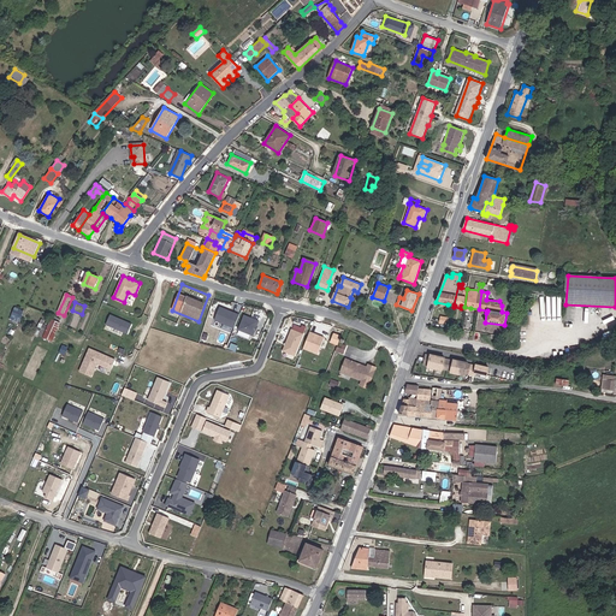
[(19,321),(24,309),(16,306),(10,318),(19,321)]
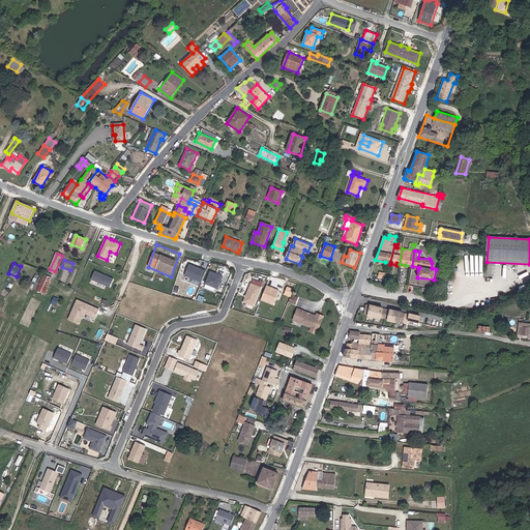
[(184,274),(201,282),(206,270),(188,263),(184,274)]
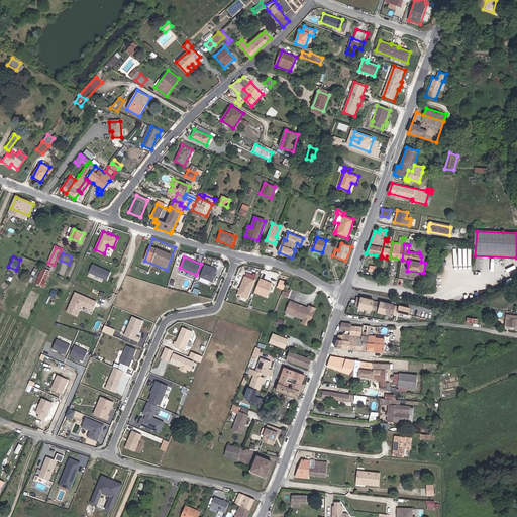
[(111,272),(92,264),(89,273),(107,280),(111,272)]
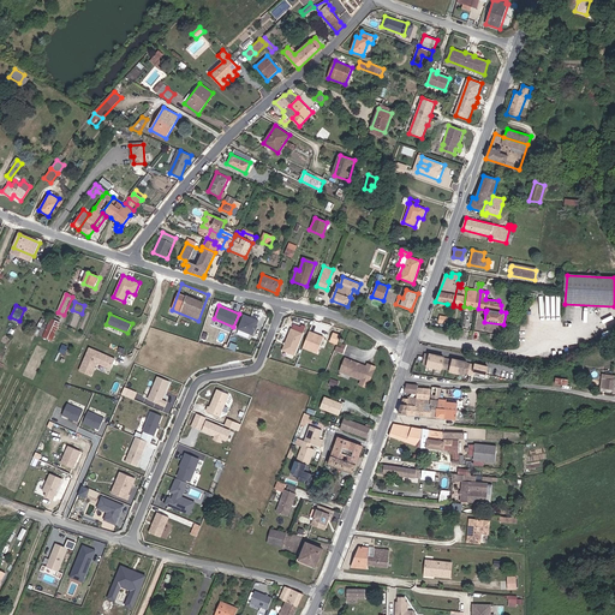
[(243,315),(238,329),(252,335),(258,320),(243,315)]
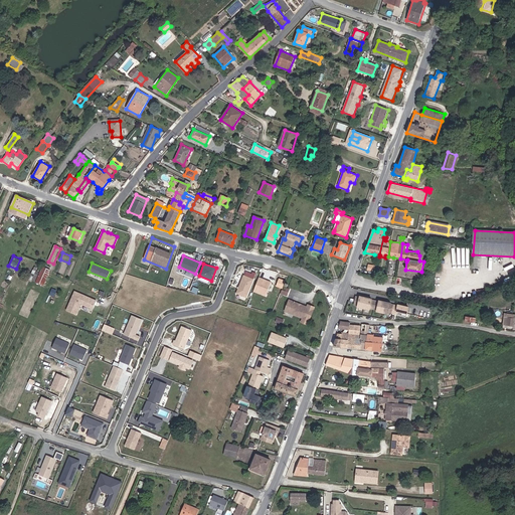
[(45,269),(38,284),(43,286),(50,271),(45,269)]
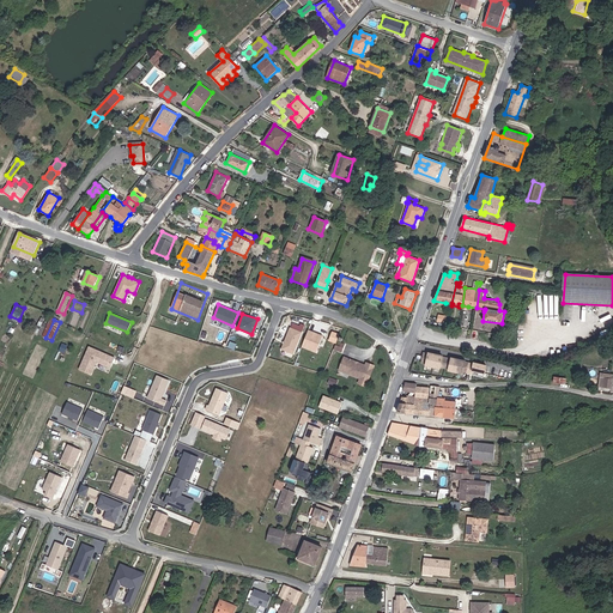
[(36,333),(44,337),(49,327),(41,323),(36,333)]
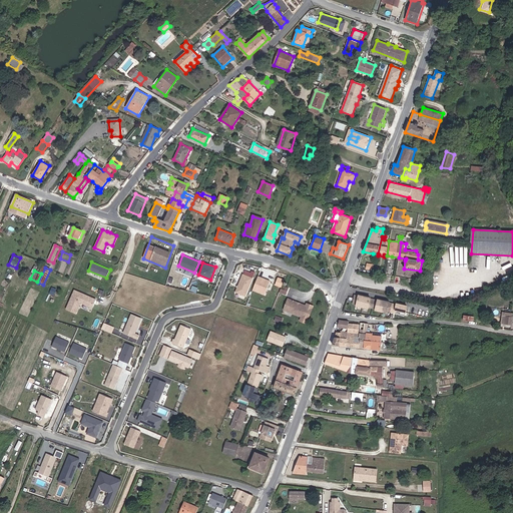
[(251,278),(241,274),(233,292),(243,296),(251,278)]
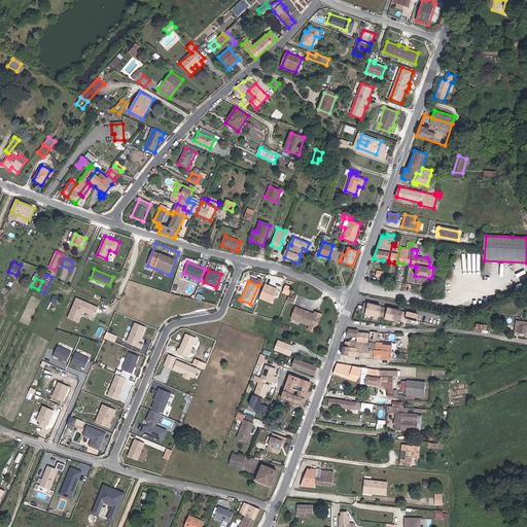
[(272,302),(277,288),(265,283),(259,297),(272,302)]
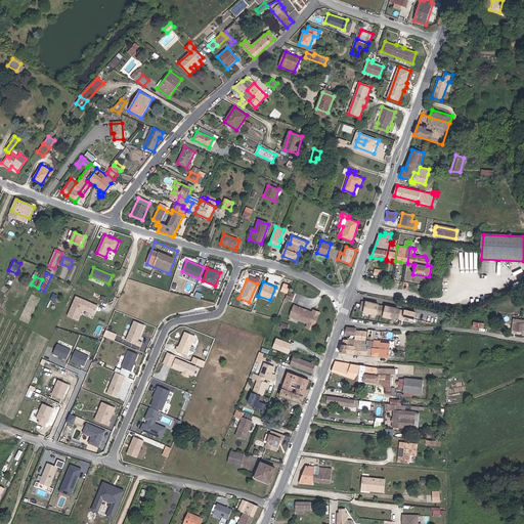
[(293,296),(287,293),(285,300),(291,303),(293,296)]
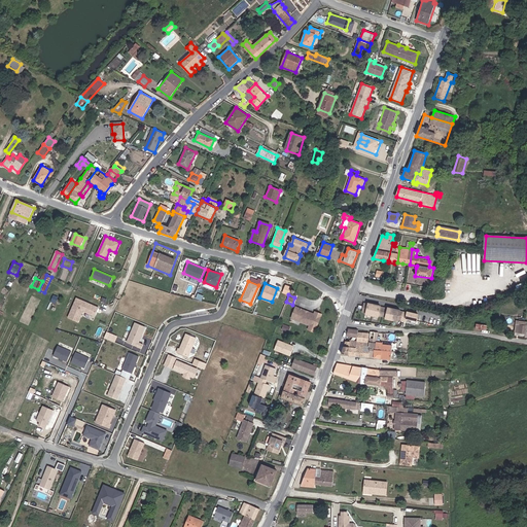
[(76,299),(68,318),(77,322),(82,311),(88,313),(89,309),(97,312),(99,308),(76,299)]
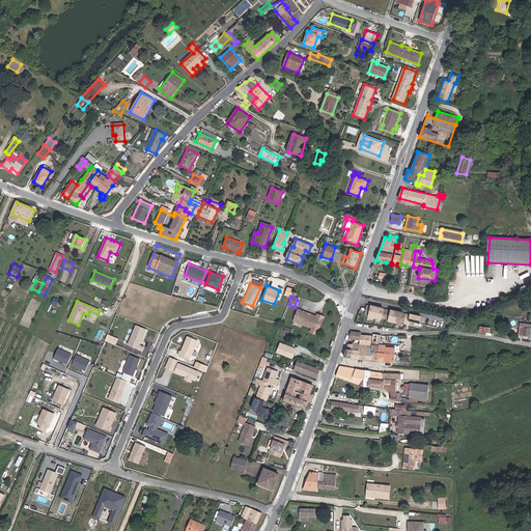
[(375,307),(371,306),(369,314),(373,315),(373,317),(385,319),(386,318),(394,319),(393,322),(406,325),(406,323),(410,324),(411,320),(424,324),(425,316),(417,315),(417,316),(415,315),(408,314),(408,313),(404,312),(404,313),(398,312),(398,311),(395,310),(395,311),(387,310),(388,309),(385,308),(384,309),(379,308),(379,307),(375,306),(375,307)]
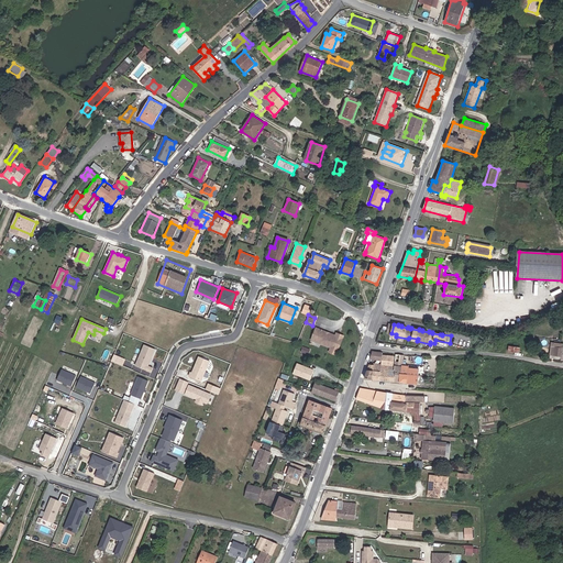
[(321,331),(316,329),(311,341),(331,349),(329,353),(337,355),(344,337),(337,334),(335,337),(330,334),(328,335),(321,333),(321,331)]
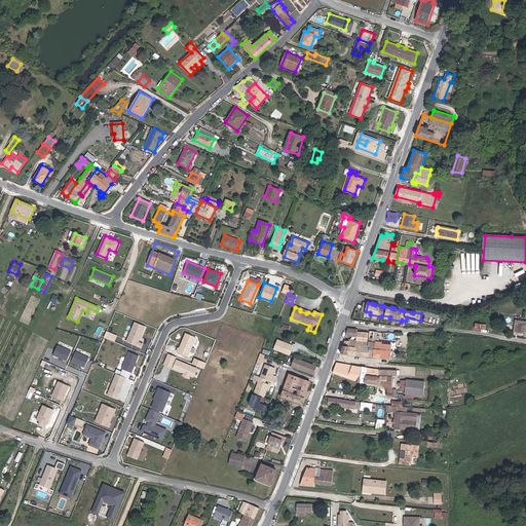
[(525,333),(525,332),(525,326),(525,321),(515,320),(514,332),(525,333)]
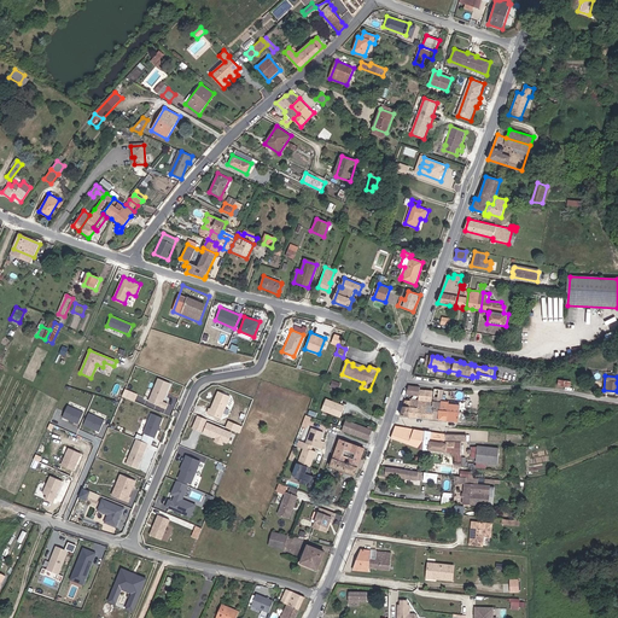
[(162,402),(164,397),(163,396),(164,392),(165,394),(170,384),(158,379),(149,402),(165,409),(168,404),(162,402)]
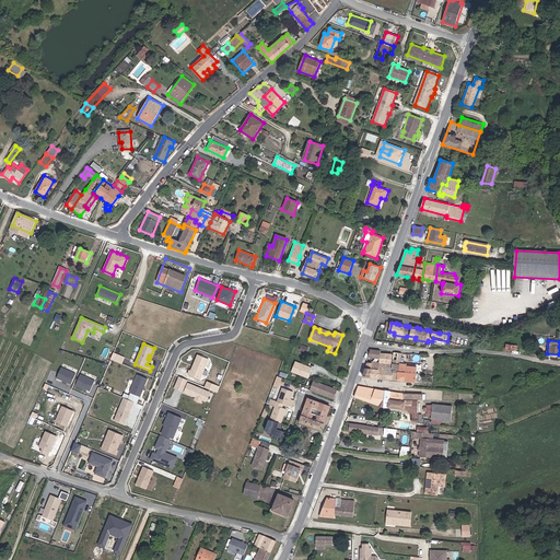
[(362,376),(377,377),(381,352),(381,350),(372,349),(362,376)]
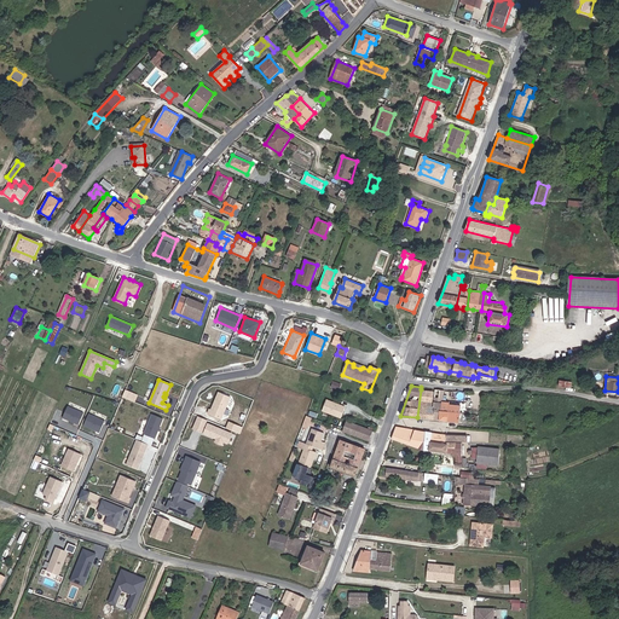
[(427,405),(433,405),(434,392),(421,389),(417,417),(426,418),(427,405)]
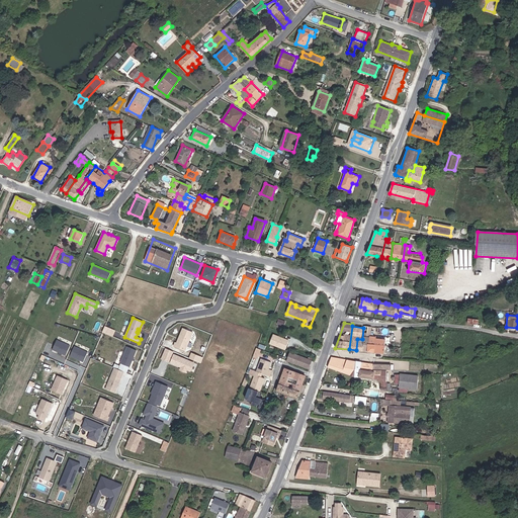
[(361,350),(368,351),(371,327),(363,326),(363,328),(362,339),(361,350)]
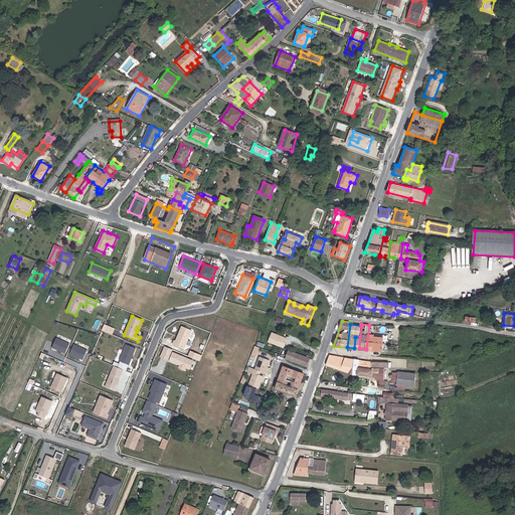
[(366,349),(373,350),(382,351),(384,336),(377,335),(378,326),(369,325),(366,349)]
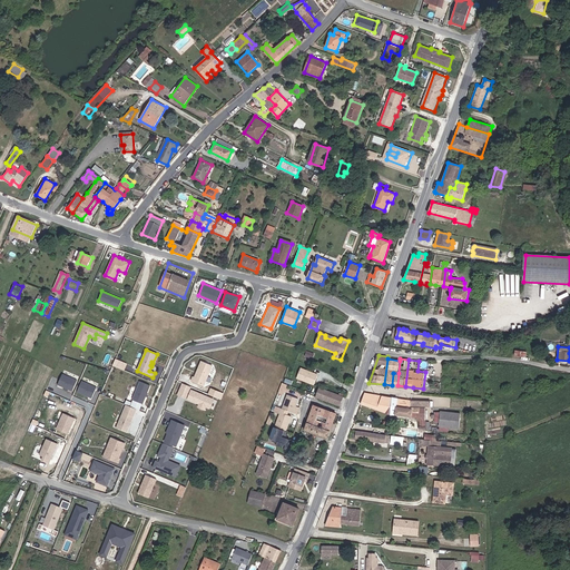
[(428,373),(429,362),(419,361),(418,371),(425,372),(428,373)]
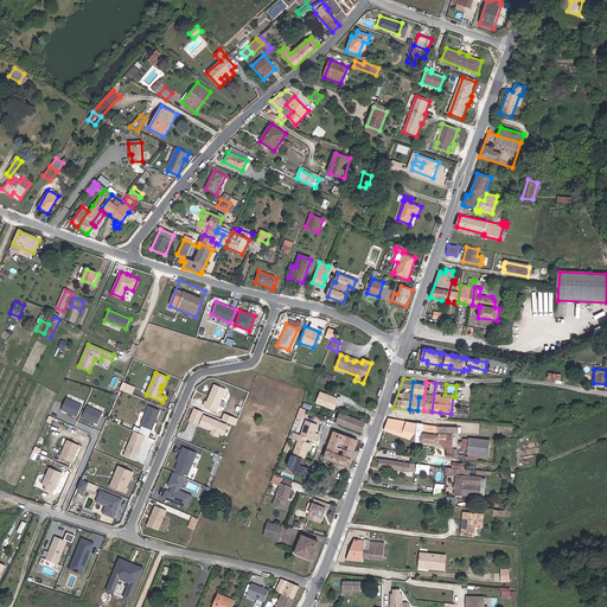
[(205,407),(213,409),(215,406),(218,407),(224,389),(216,385),(209,402),(208,402),(205,407)]
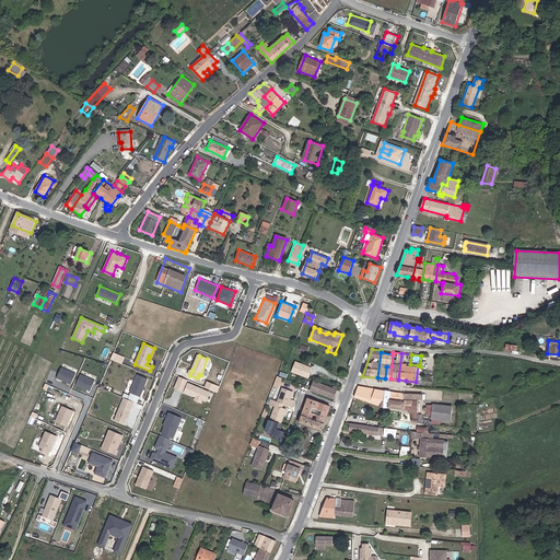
[(308,378),(313,366),(295,360),(291,371),(308,378)]
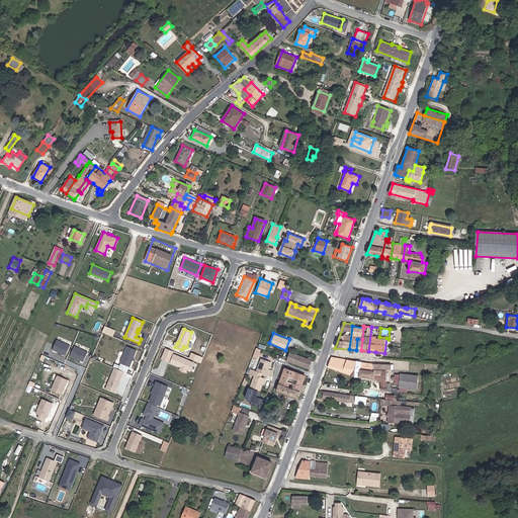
[(67,355),(72,345),(58,339),(54,349),(67,355)]
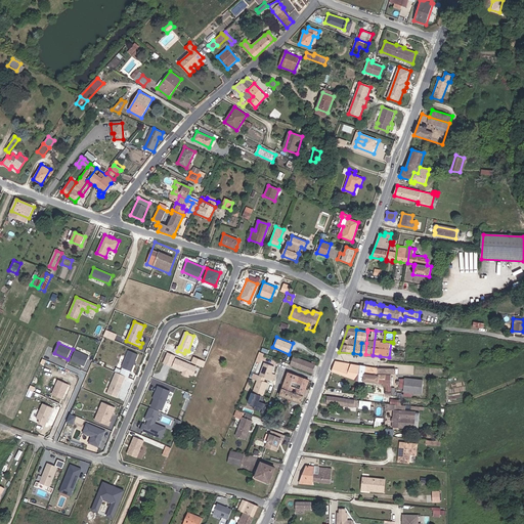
[(85,366),(90,356),(76,350),(72,360),(85,366)]
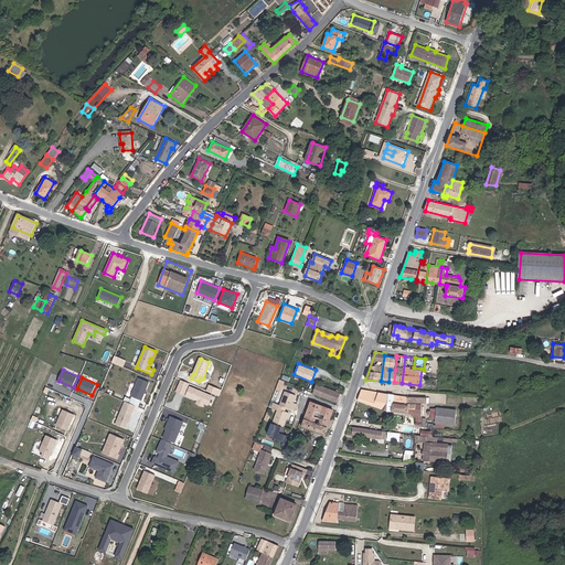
[(149,383),(139,379),(131,396),(141,401),(149,383)]
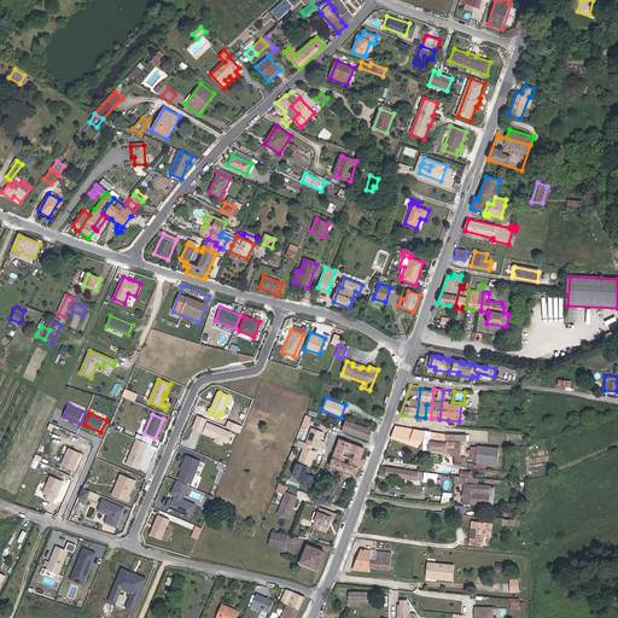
[(204,425),(196,421),(193,429),(200,432),(204,425)]
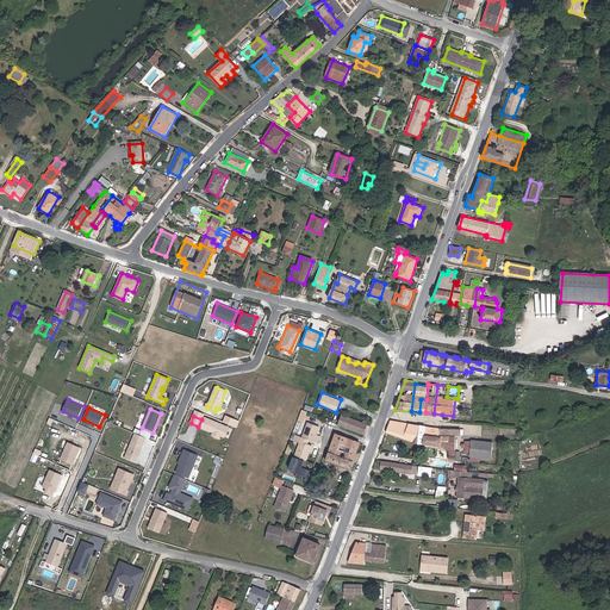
[(228,428),(204,417),(200,427),(212,433),(211,436),(217,437),(218,435),(223,437),(228,428)]
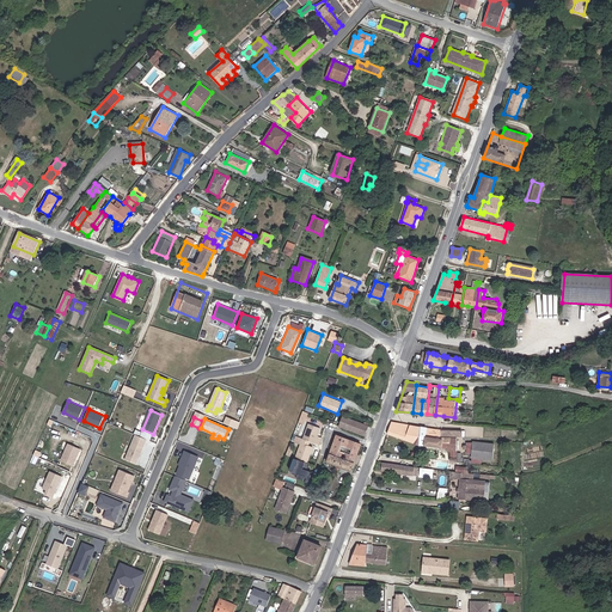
[(365,438),(368,427),(343,418),(340,428),(365,438)]
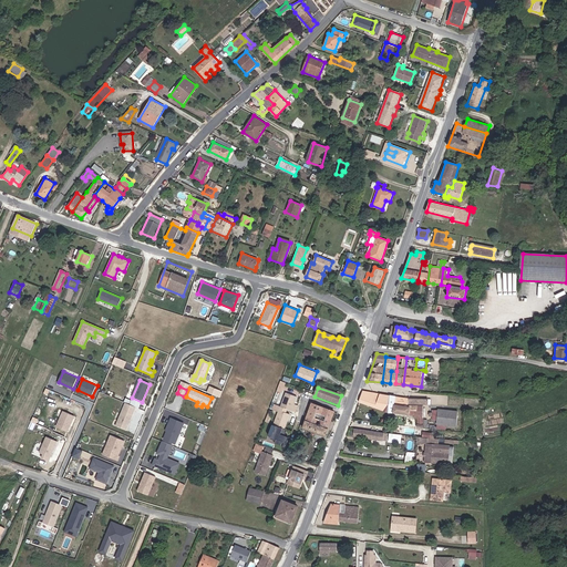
[(359,402),(389,413),(389,412),(390,395),(384,394),(363,390),(359,402)]
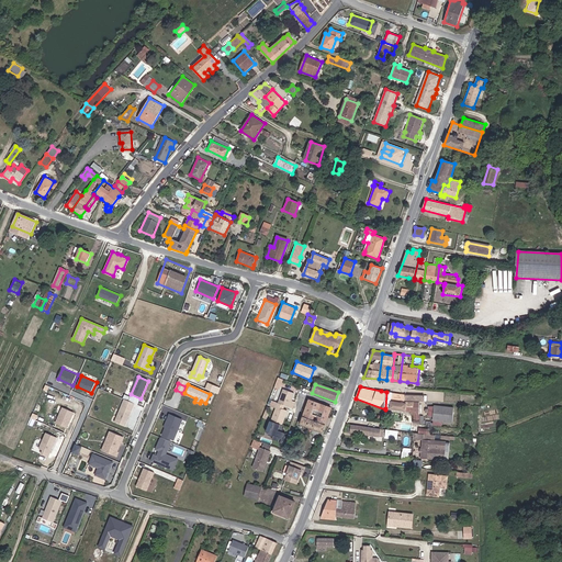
[(291,402),(294,394),(283,390),(279,404),(284,406),(289,407),(291,402)]
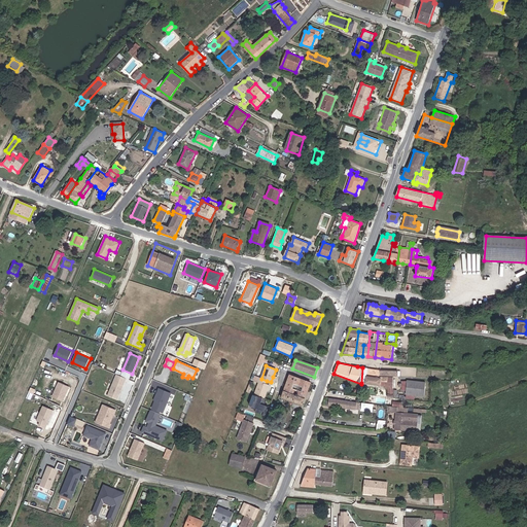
[(369,369),(365,383),(380,386),(387,387),(387,398),(394,398),(394,377),(380,376),(380,371),(369,369)]
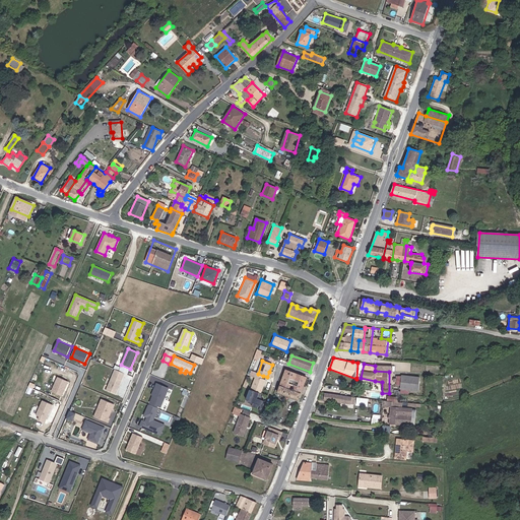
[(130,369),(121,365),(120,368),(118,371),(124,374),(127,375),(130,369)]
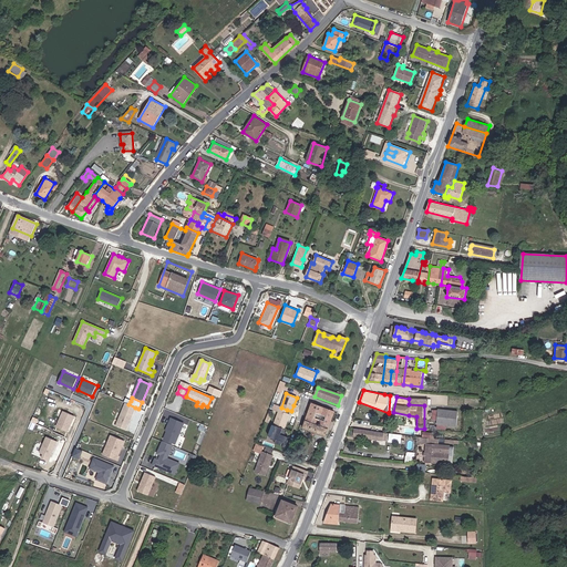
[(116,425),(126,430),(135,408),(129,404),(125,403),(116,425)]
